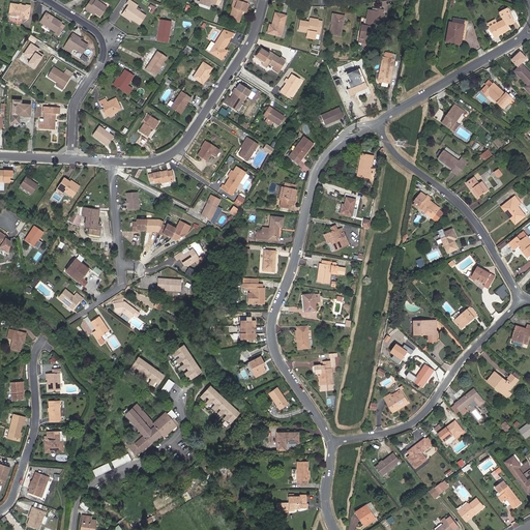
[(100,17),(107,7),(96,1),(95,2),(91,0),(85,8),(89,11),(90,9),(100,17)]
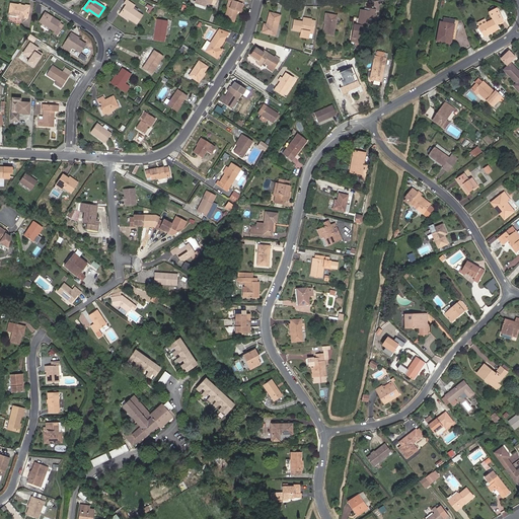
[(122,13),(130,19),(137,24),(143,16),(134,9),(136,6),(128,0),(125,4),(128,6),(122,13)]
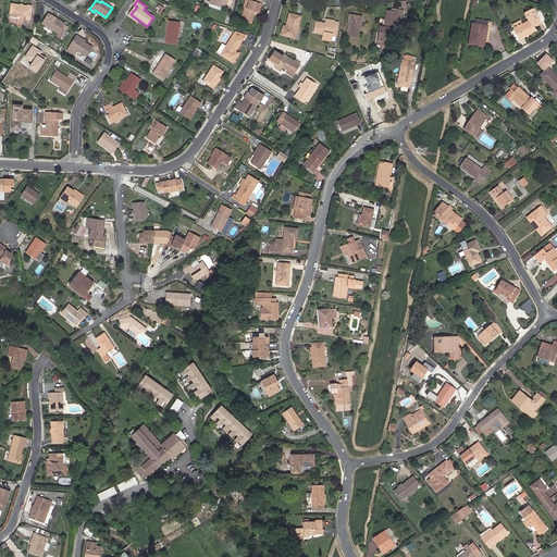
[(255,13),(257,14),(259,5),(260,7),(262,1),(258,0),(246,0),(246,1),(248,2),(245,9),(244,9),(239,21),(250,25),(255,13)]
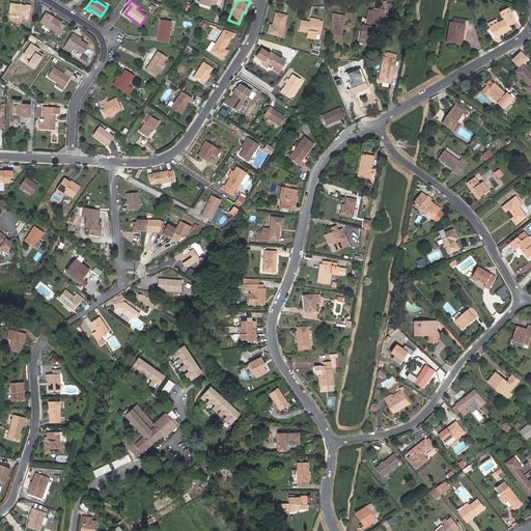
[(23,20),(27,20),(29,9),(10,5),(8,17),(7,24),(21,27),(22,23),(23,20)]
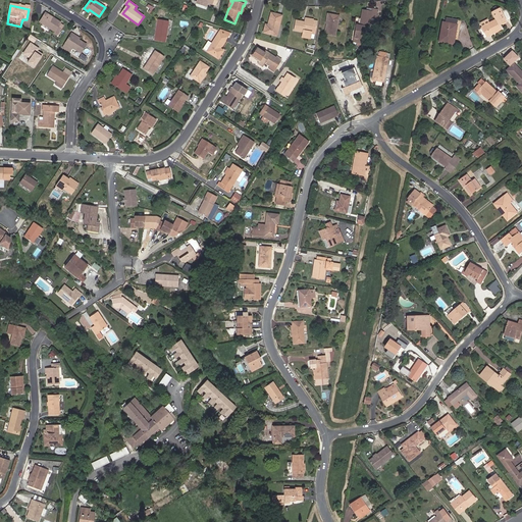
[(497,19),(490,23),(482,28),(487,37),(502,29),(500,25),(507,21),(504,15),(502,12),(501,9),(492,12),(497,19)]
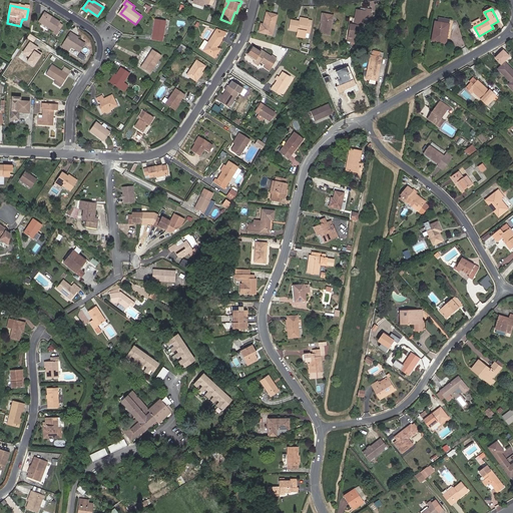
[(366,14),(360,14),(357,13),(355,21),(357,21),(356,28),(350,27),(348,44),(355,45),(356,40),(359,41),(361,29),(364,30),(364,26),(368,27),(369,22),(371,22),(373,13),(366,12),(366,14)]
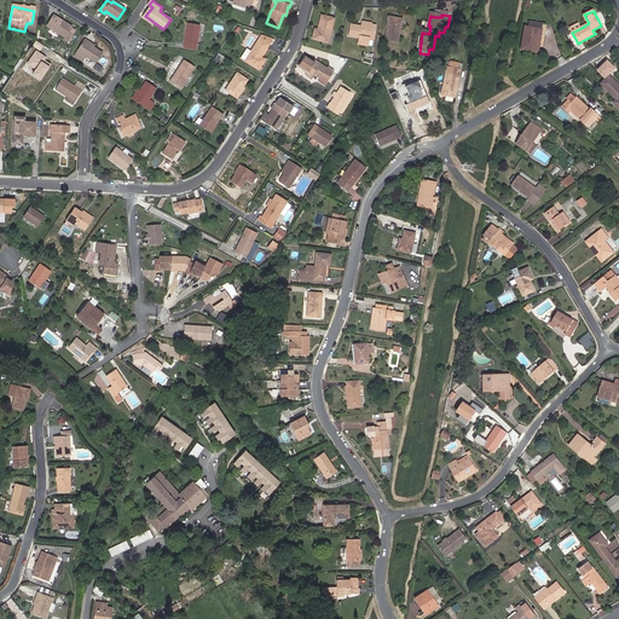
[(50,29),(58,34),(65,39),(63,41),(67,44),(74,32),(70,29),(71,28),(53,16),(46,27),(50,29)]
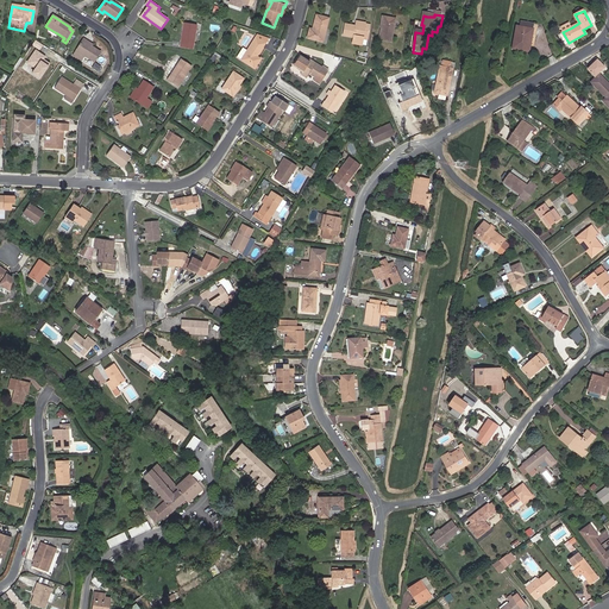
[(324,43),(331,20),(319,17),(314,31),(312,30),(308,38),(324,43)]
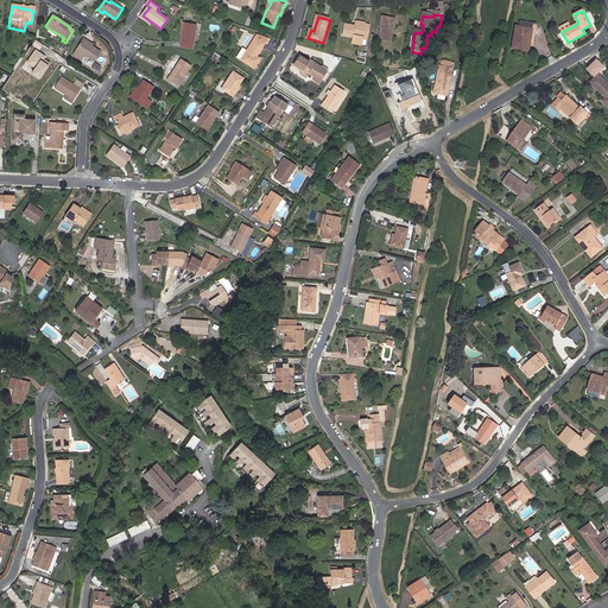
[(381,19),(380,25),(382,25),(380,31),(378,42),(390,44),(394,23),(381,19)]
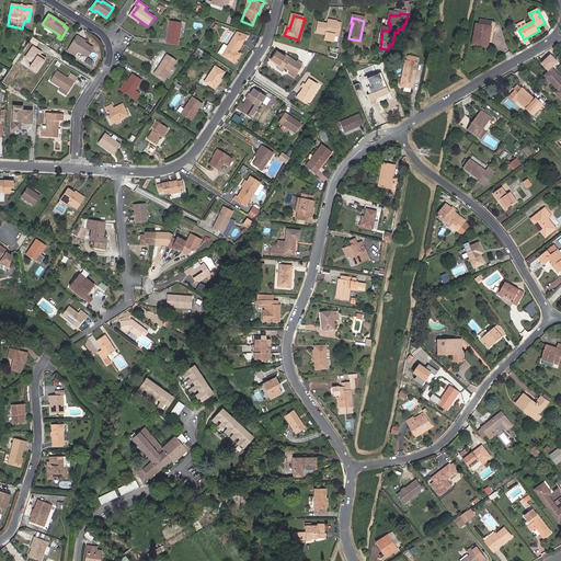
[(165,43),(178,44),(181,23),(169,21),(165,43)]
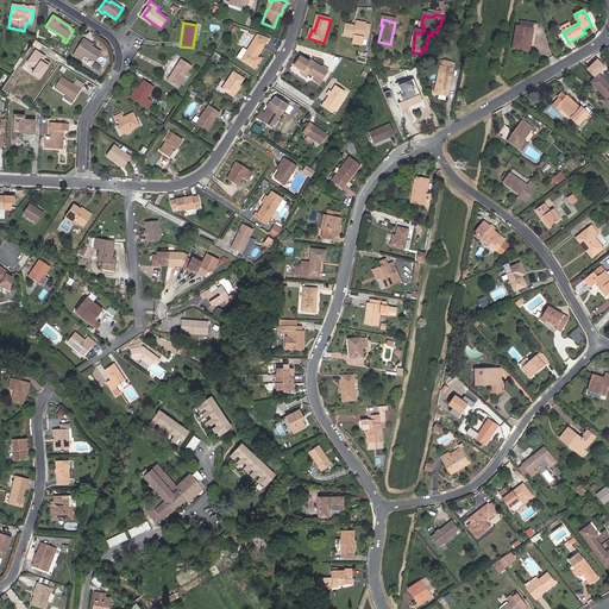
[(356,27),(346,26),(344,38),(353,39),(352,46),(363,48),(364,42),(369,42),(371,29),(366,27),(357,26),(356,27)]
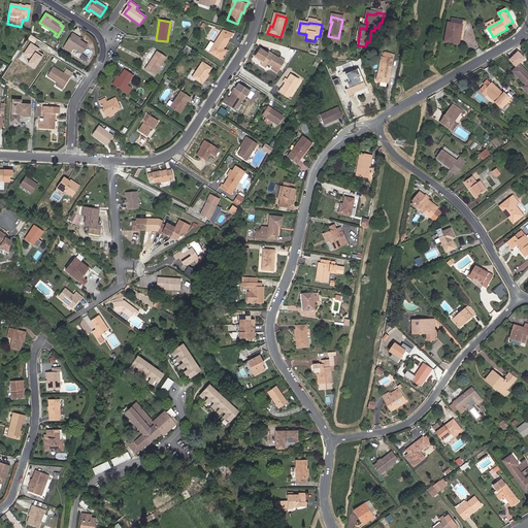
[(447,35),(450,35),(449,42),(459,44),(462,25),(449,23),(447,35)]
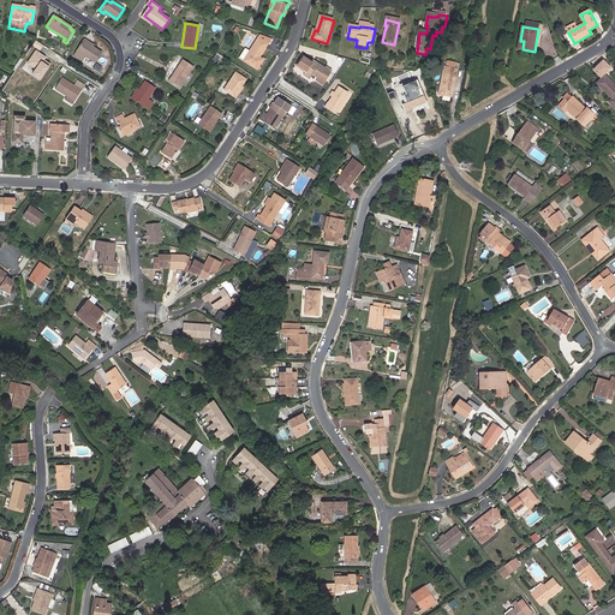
[(260,37),(258,37),(250,51),(244,60),(257,69),(263,59),(258,57),(268,43),(260,37)]
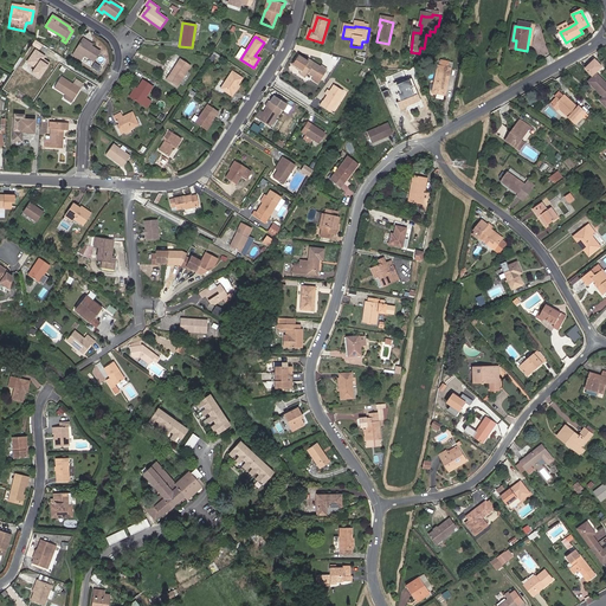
[(90,47),(81,43),(72,55),(82,60),(83,57),(92,63),(98,53),(90,47)]
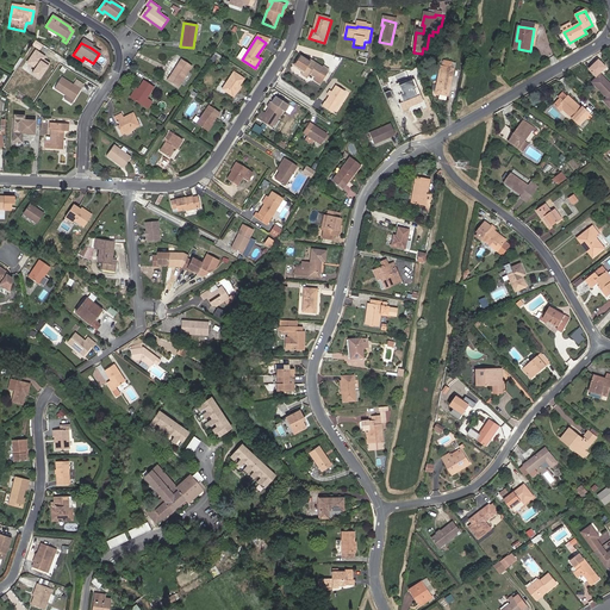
[(33,54),(25,66),(33,72),(43,78),(51,66),(33,54)]
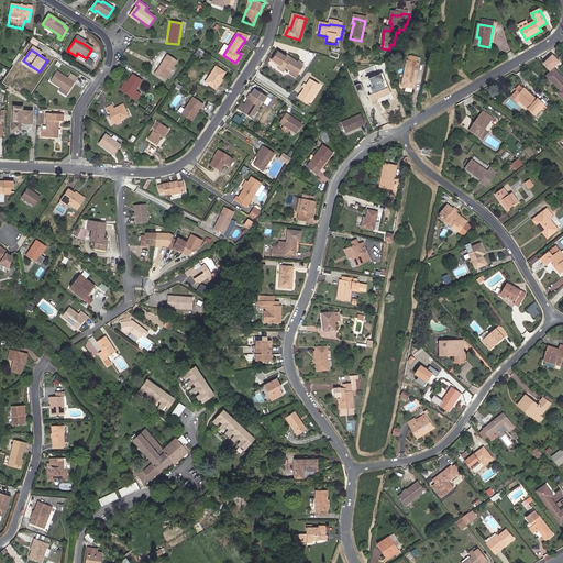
[(285,56),(276,51),(271,61),(279,65),(278,67),(284,70),(285,68),(289,70),(291,72),(290,75),(295,78),(297,74),(302,65),(304,64),(298,61),(298,62),(291,58),(290,59),(285,56)]
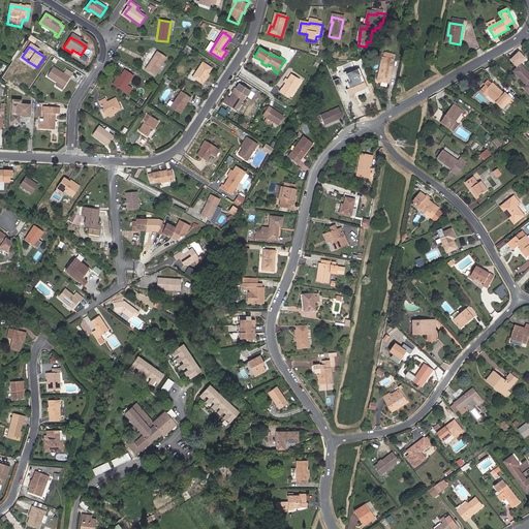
[(146,69),(154,74),(166,57),(157,51),(146,69)]
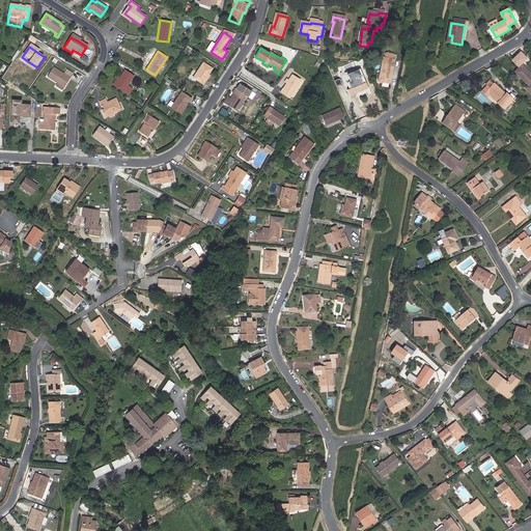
[(387,53),(385,58),(383,58),(379,81),(389,83),(394,60),(392,59),(393,54),(387,53)]
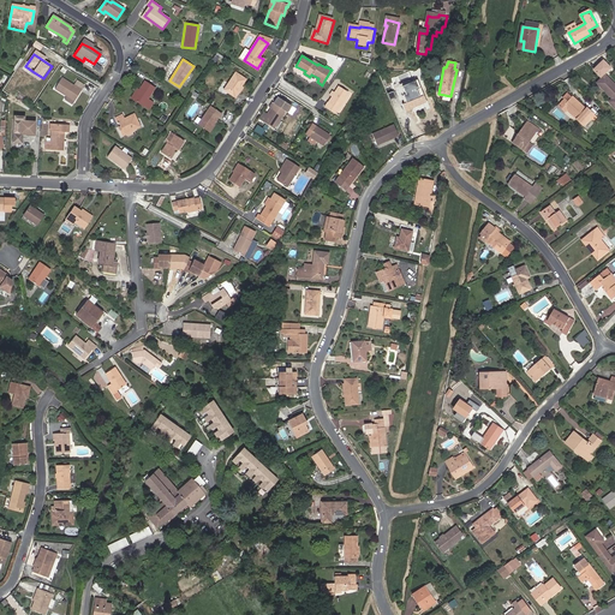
[(610,69),(604,61),(595,70),(602,77),(610,69)]
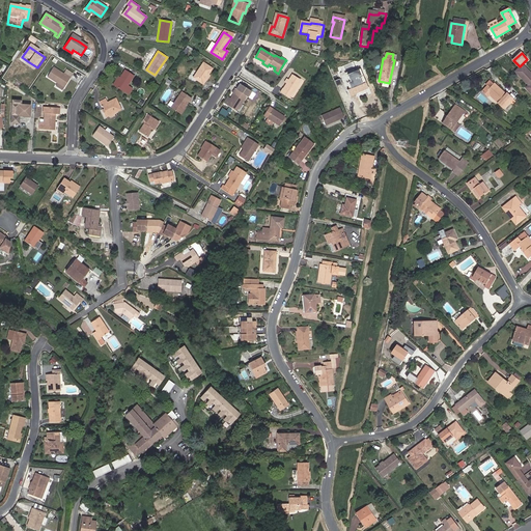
[(208,74),(213,68),(203,62),(193,77),(203,84),(210,75),(208,74)]
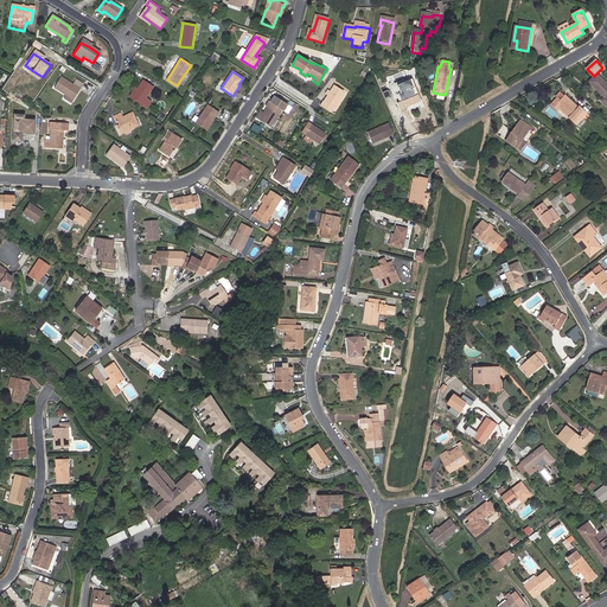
[(606,83),(598,75),(590,82),(605,97),(601,101),(606,106),(606,83)]
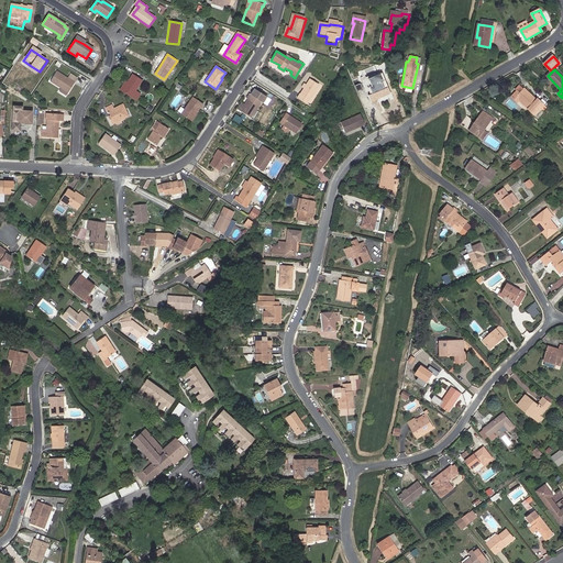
[(381,73),(379,70),(366,77),(370,86),(368,87),(372,94),(367,96),(371,102),(390,94),(381,73)]
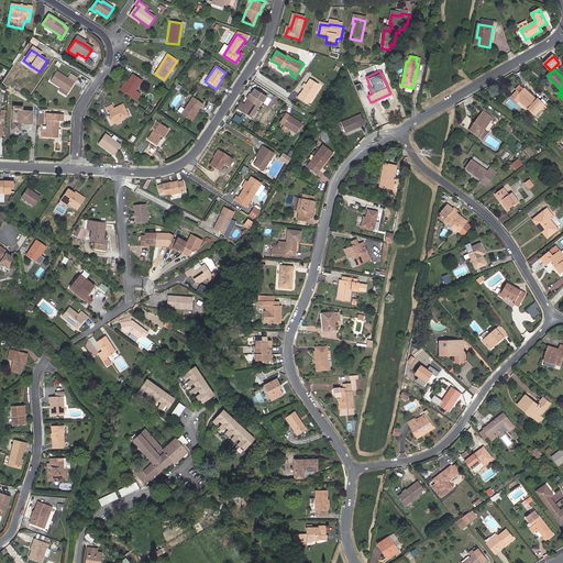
[(56,72),(51,81),(61,88),(68,92),(77,78),(70,74),(67,78),(56,72)]
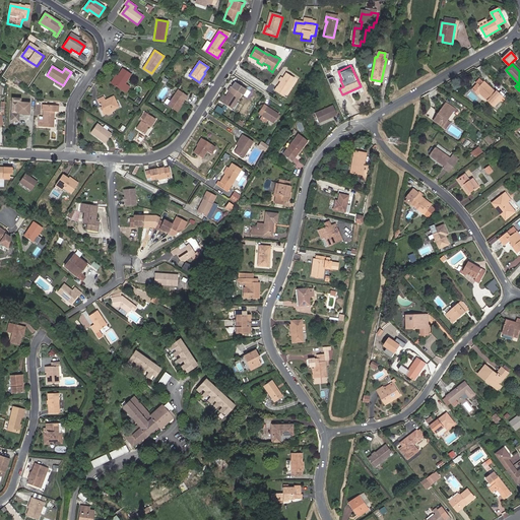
[(131,74),(122,69),(118,76),(113,83),(126,92),(129,86),(125,83),(131,74)]
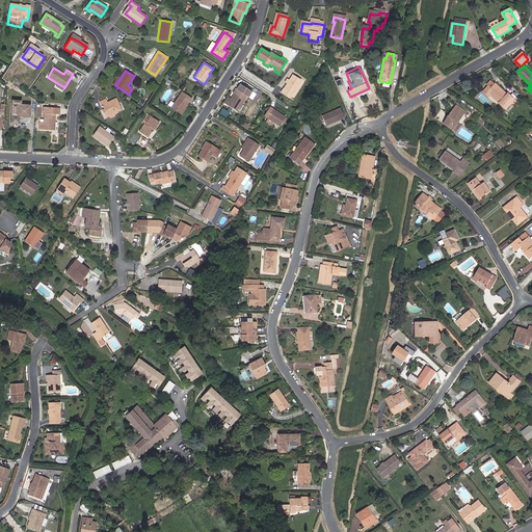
[(293,75),(289,80),(287,83),(281,92),(290,98),(301,80),(293,75)]
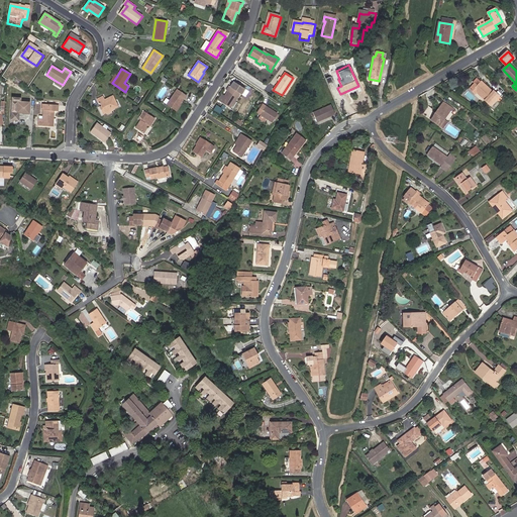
[(221,102),(230,108),(240,93),(241,94),(244,89),(233,82),(230,86),(229,86),(226,90),(228,91),(224,97),(221,102)]
